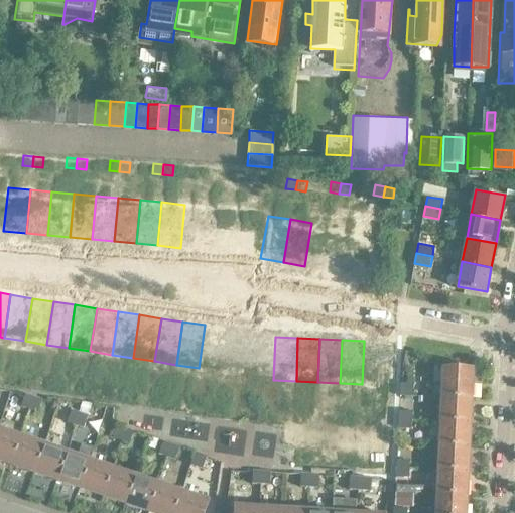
[(441,390),(472,392),(473,366),(442,365),(441,390)]
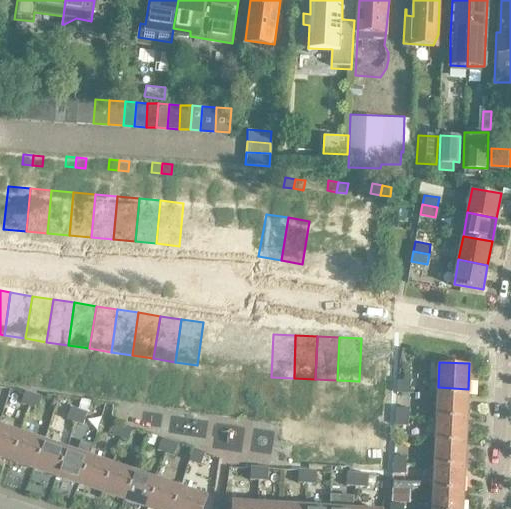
[(0,369),(0,379),(7,380),(8,371),(0,369)]
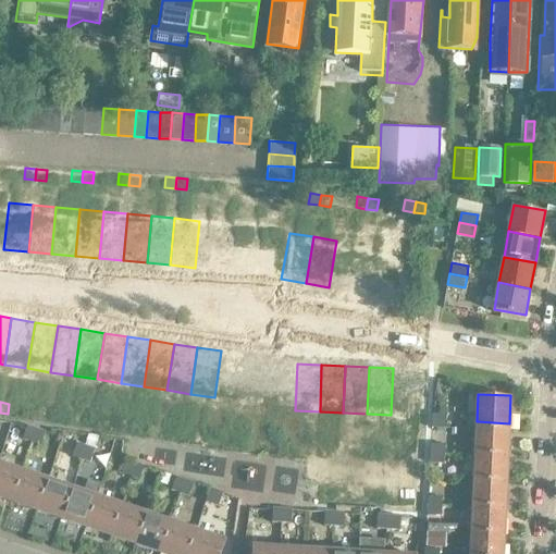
[(34,407),(33,418),(44,419),(45,408),(34,407)]
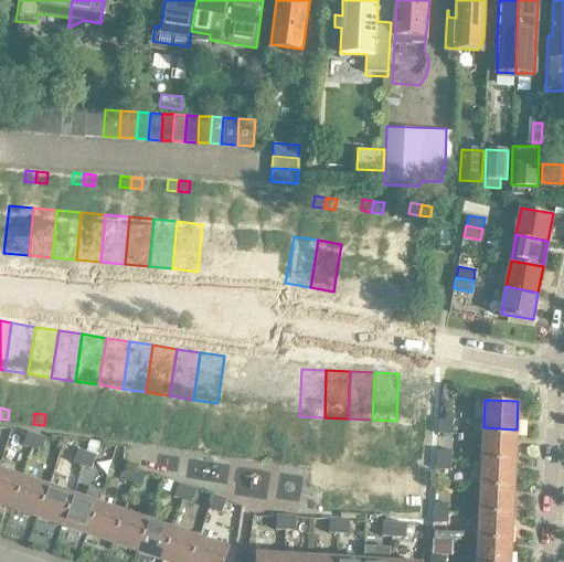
[(45,414),(44,425),(55,427),(56,416),(45,414)]
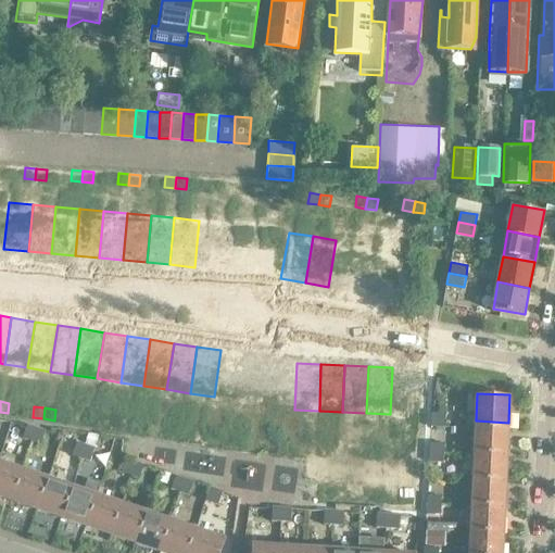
[(431,411),(430,425),(445,425),(446,412),(431,411)]
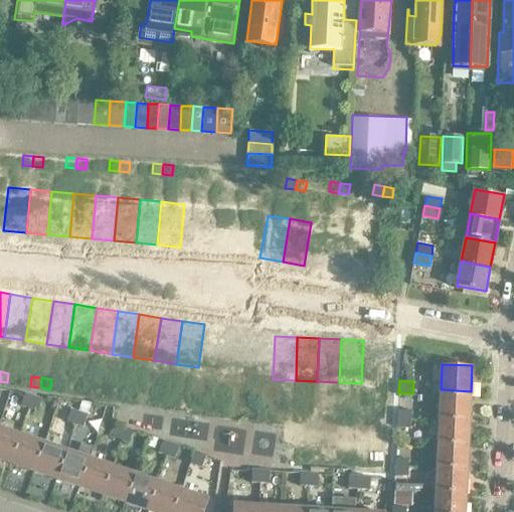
[(74,382),(73,392),(82,394),(84,384),(74,382)]
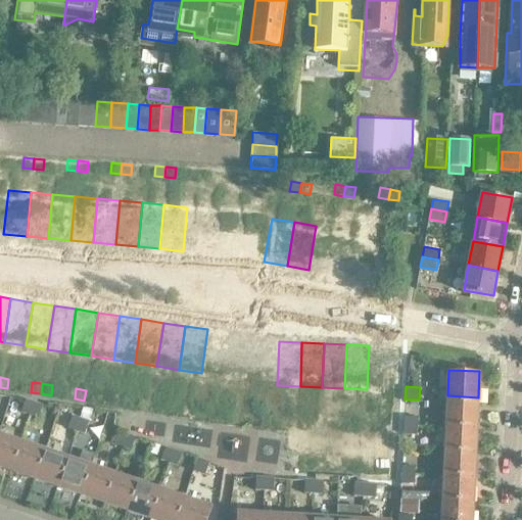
[(86,390),(84,400),(94,402),(96,391),(86,390)]
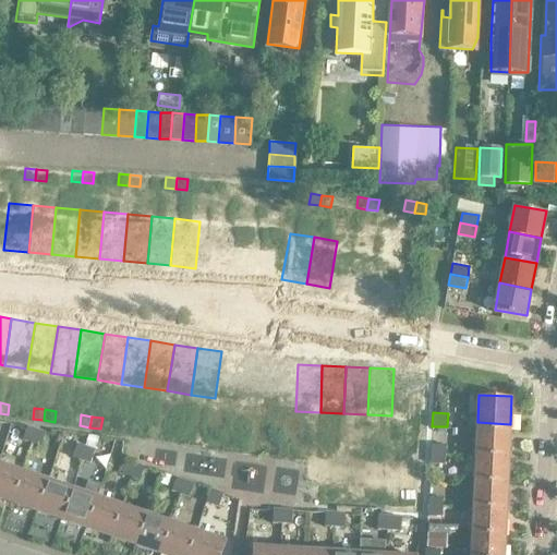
[(128,421),(125,432),(136,434),(138,423),(128,421)]
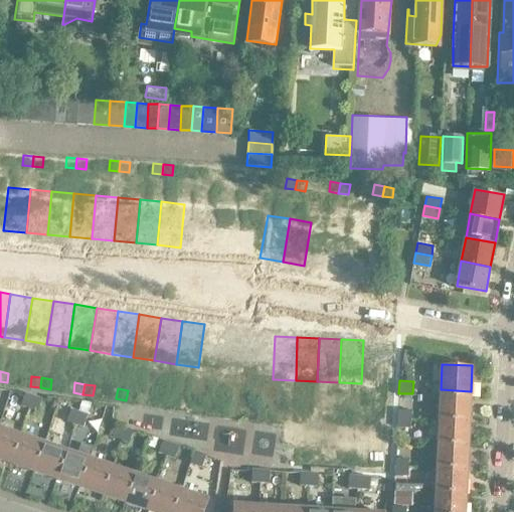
[(471,391),(441,389),(440,414),(469,415),(471,391)]
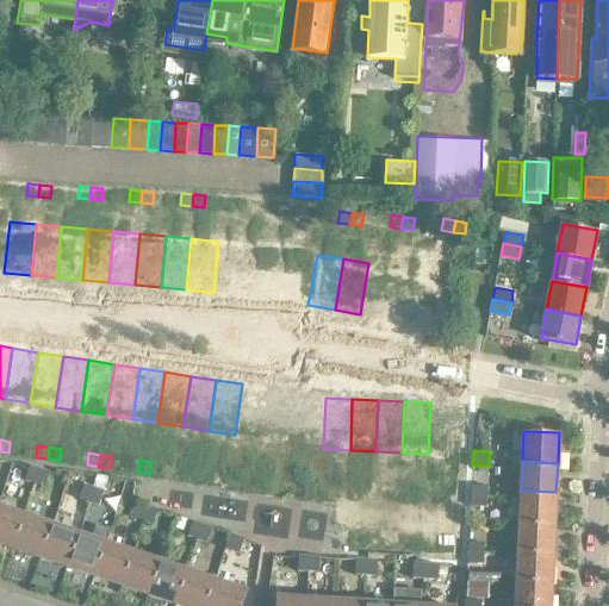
[(151,462),(149,474),(161,475),(163,463),(151,462)]
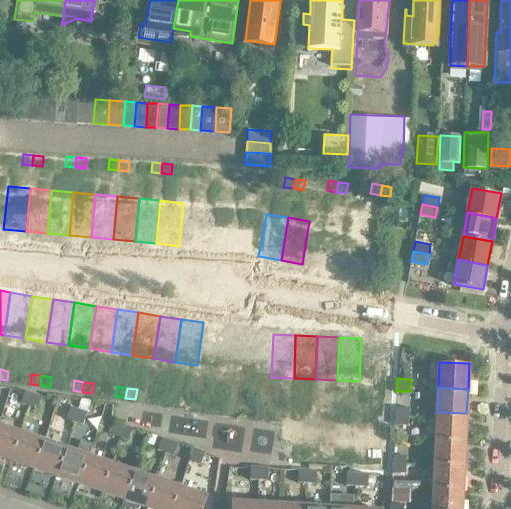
[(21,402),(30,405),(34,392),(26,389),(21,402)]
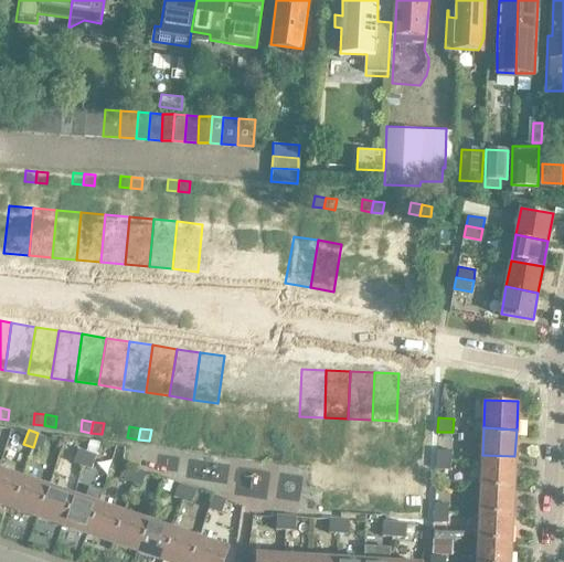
[(38,433),(33,447),(42,451),(48,436),(38,433)]
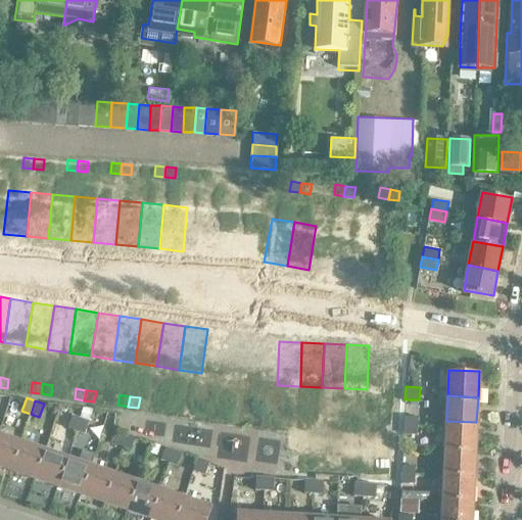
[(162,402),(161,412),(172,413),(173,403),(162,402)]
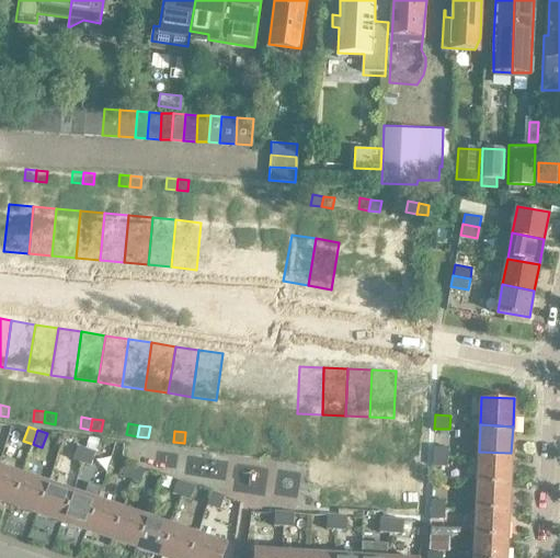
[(185,432),(184,443),(195,445),(196,434),(185,432)]
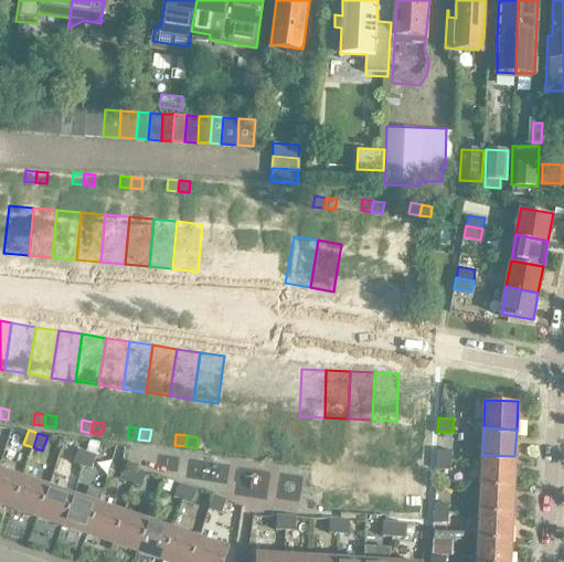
[(287,442),(270,442),(270,455),(288,454),(287,442)]
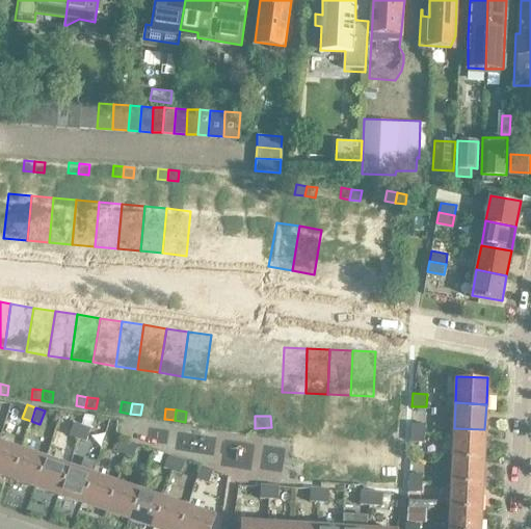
[(78,435),(82,422),(74,419),(69,432),(78,435)]
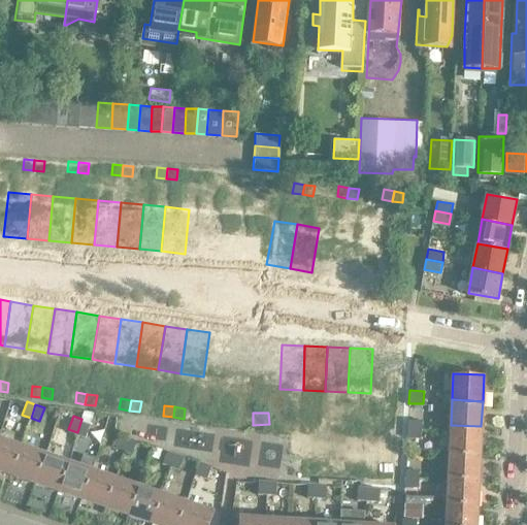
[(91,422),(81,419),(77,432),(86,435),(91,422)]
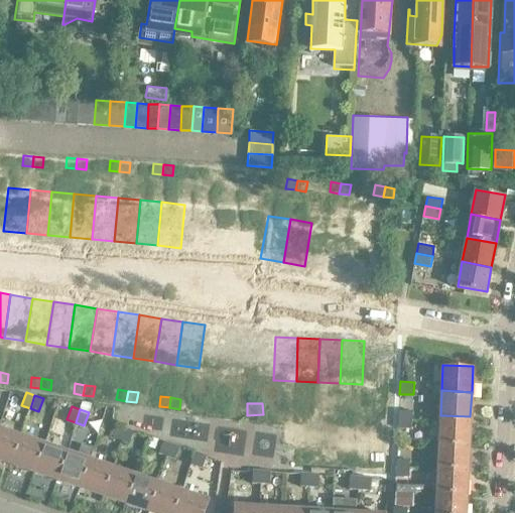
[(399,409),(399,418),(412,418),(412,409),(399,409)]
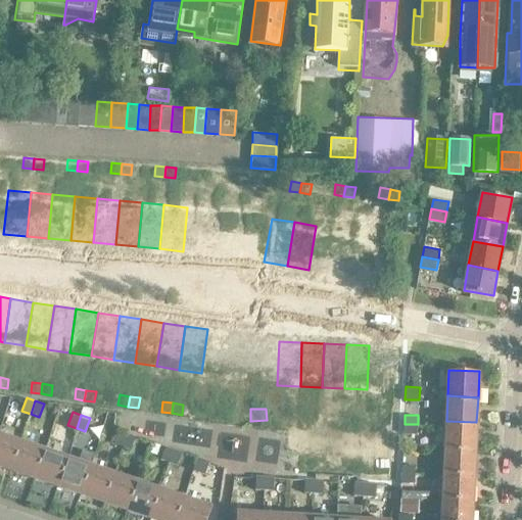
[(288,418),(288,428),(298,428),(298,418),(288,418)]
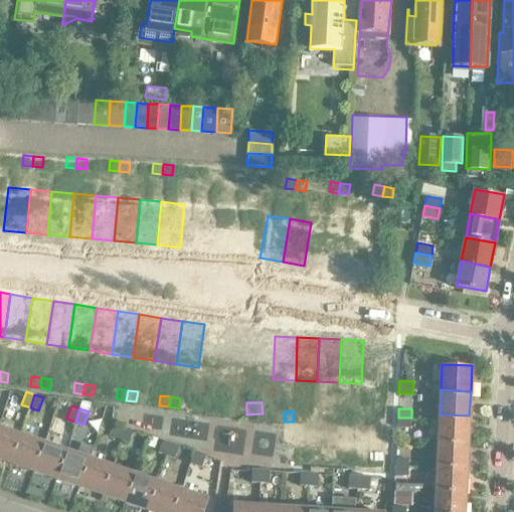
[(294,411),(294,421),(304,422),(304,412),(294,411)]
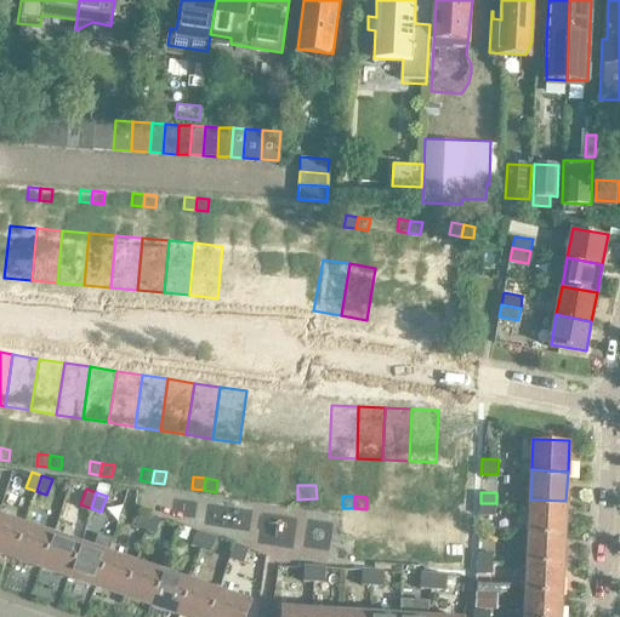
[(394,498),(394,510),(407,510),(407,498),(394,498)]
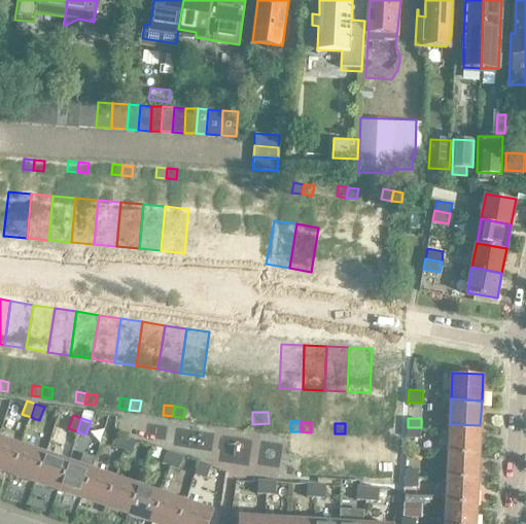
[(345,423),(345,433),(355,433),(355,423),(345,423)]
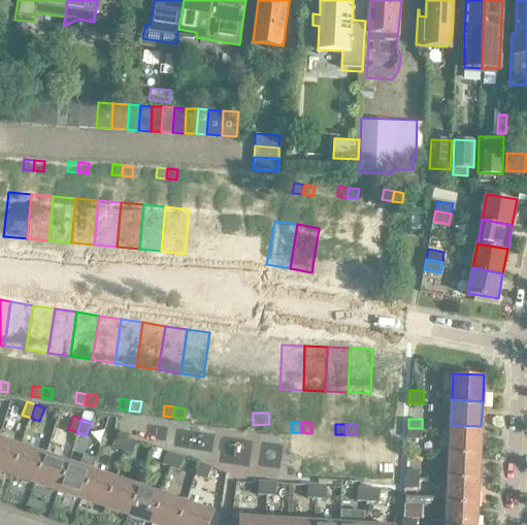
[(481,426),(451,425),(450,451),(480,452),(481,426)]
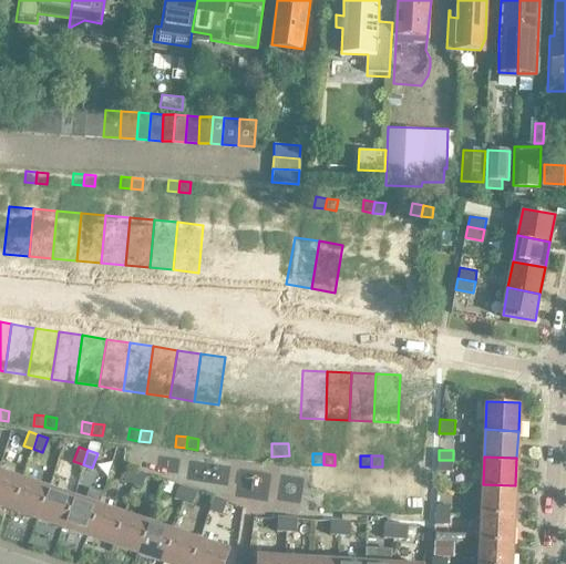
[(452,470),(453,460),(439,460),(438,469),(452,470)]
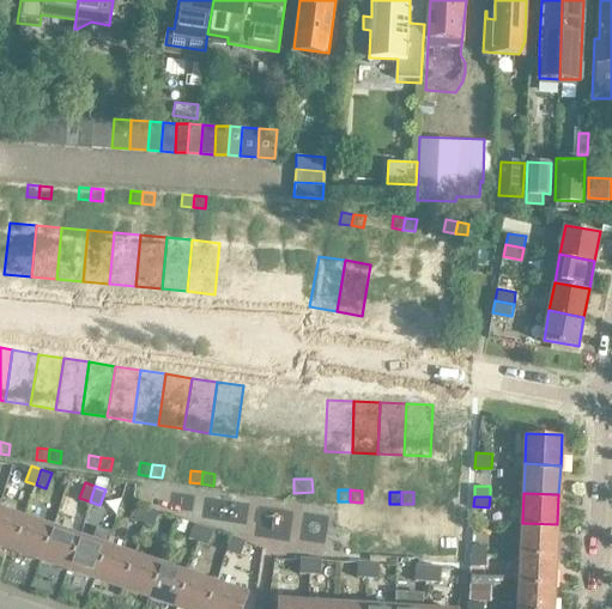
[(145,522),(151,506),(140,503),(135,518),(145,522)]
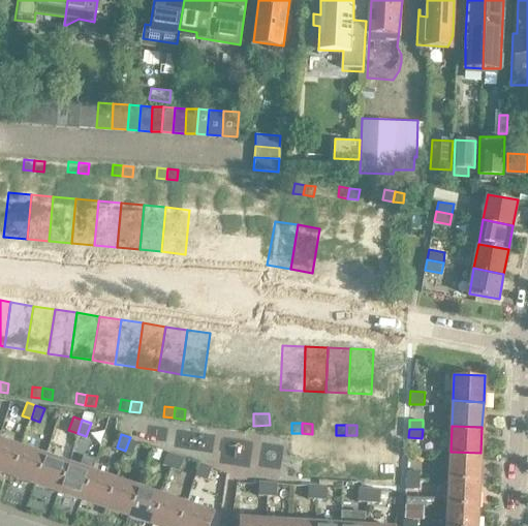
[(0,470),(13,475),(24,446),(0,437),(0,470)]
